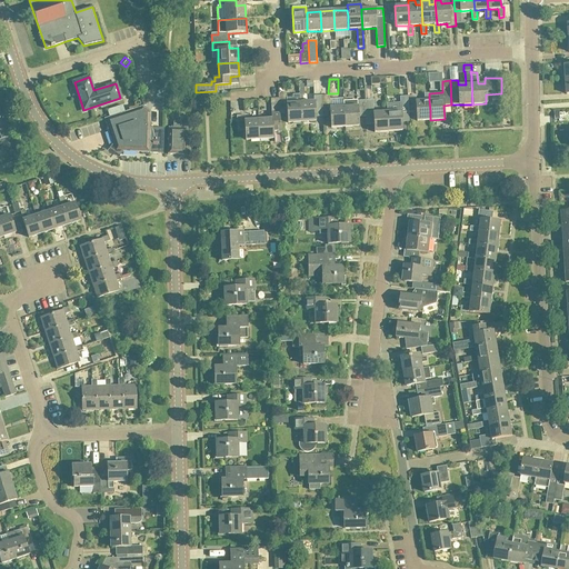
[(292,98),(287,98),(287,92),(279,93),(279,99),(280,115),(287,115),(288,122),(302,122),(301,102),(300,102),(299,95),(292,96),(292,98)]
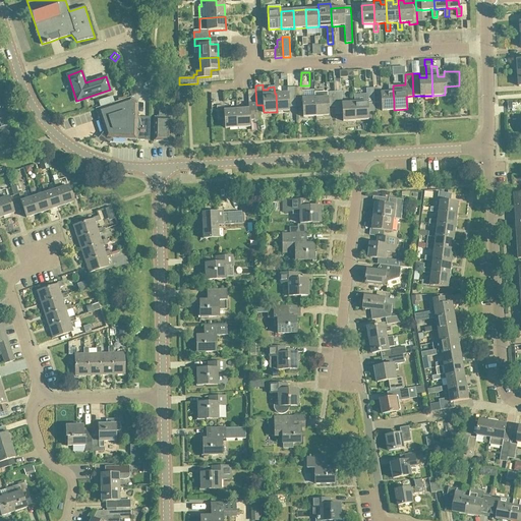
[(381,88),(373,89),(373,97),(374,103),(381,103),(382,111),(394,110),(394,101),(393,92),(393,85),(388,85),(389,92),(381,93),(381,88)]
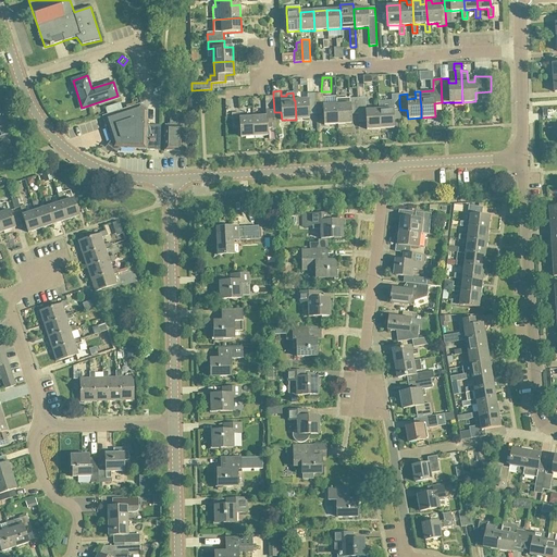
[(308,99),(295,100),(296,120),(309,119),(309,114),(316,114),(314,109),(316,109),(316,94),(308,95),(308,99)]
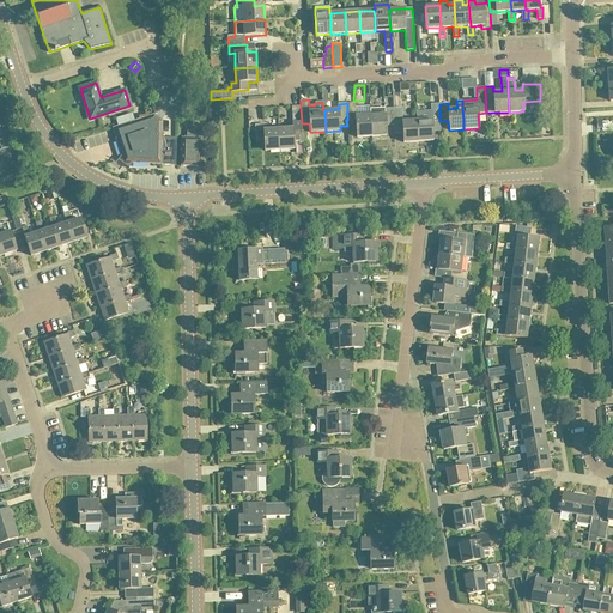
[(371,137),(370,115),(356,116),(356,103),(347,103),(347,120),(356,120),(357,138),(371,137)]
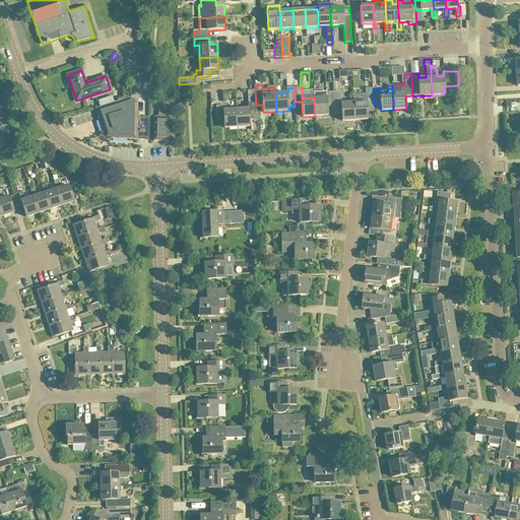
[(373,96),(373,88),(366,88),(366,94),(353,94),(353,102),(354,120),(368,120),(367,104),(374,103),(373,96)]
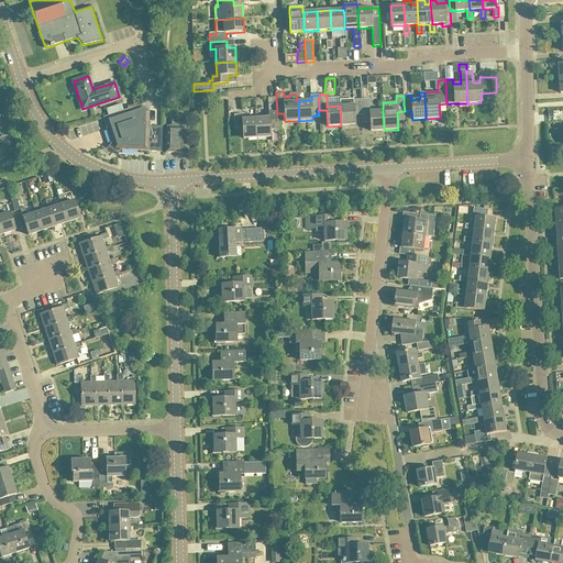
[(269,118),(256,119),(257,138),(271,138),(269,130),(278,130),(277,113),(276,98),(268,98),(269,118)]
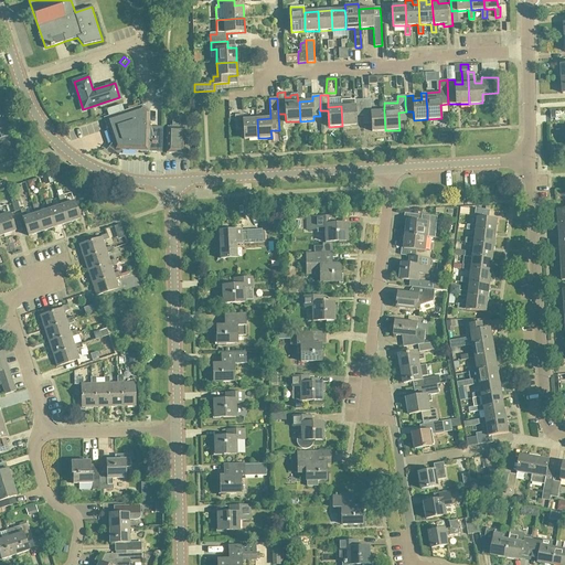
[(362,99),(354,99),(341,100),(341,106),(342,126),(356,125),(355,116),(363,116),(362,99)]
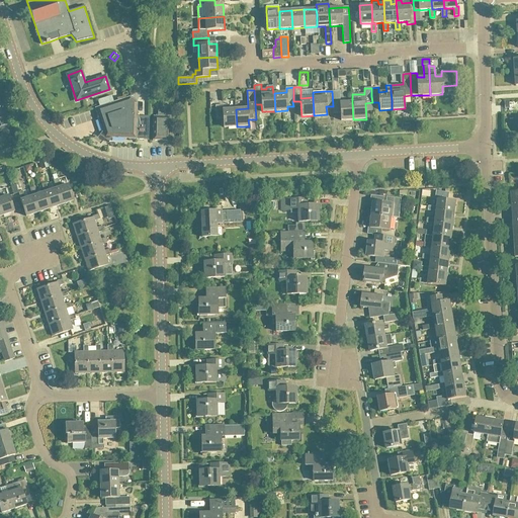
[(339,91),(332,91),(333,106),(334,113),(340,113),(341,120),(353,119),(352,101),(340,102),(339,91)]
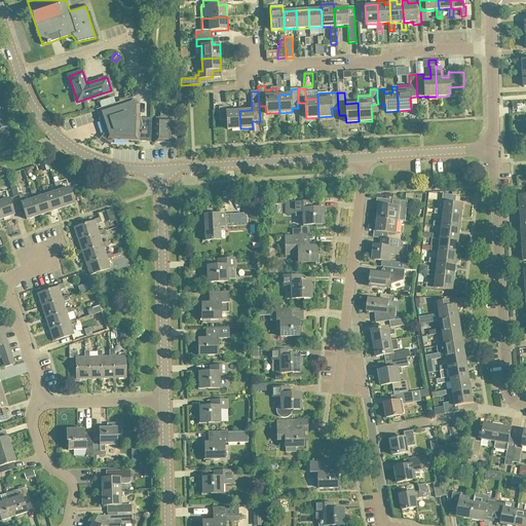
[(132,98),(97,109),(104,134),(101,138),(111,145),(113,141),(114,141),(114,140),(139,141),(140,117),(140,104),(132,98)]
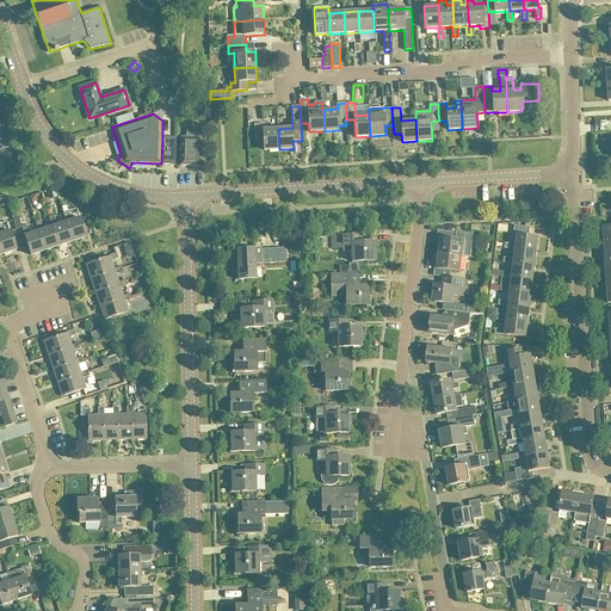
[(279,149),(278,129),(263,129),(263,124),(254,124),(254,141),(263,141),(264,150),(279,149)]
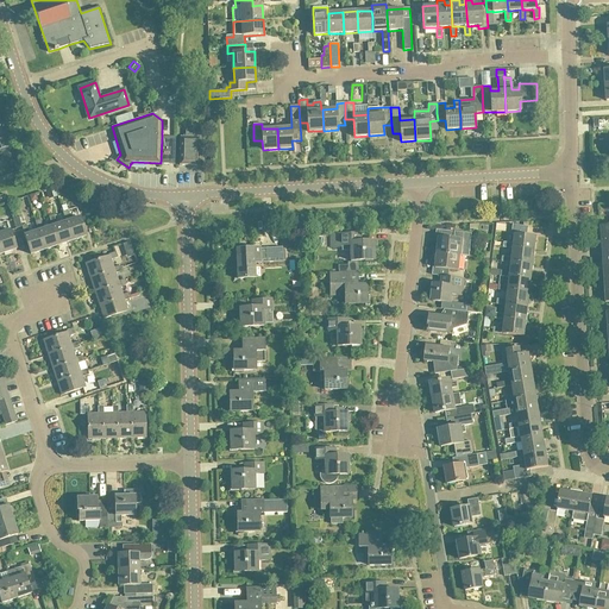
[(162,136),(161,163),(175,164),(176,137),(162,136)]
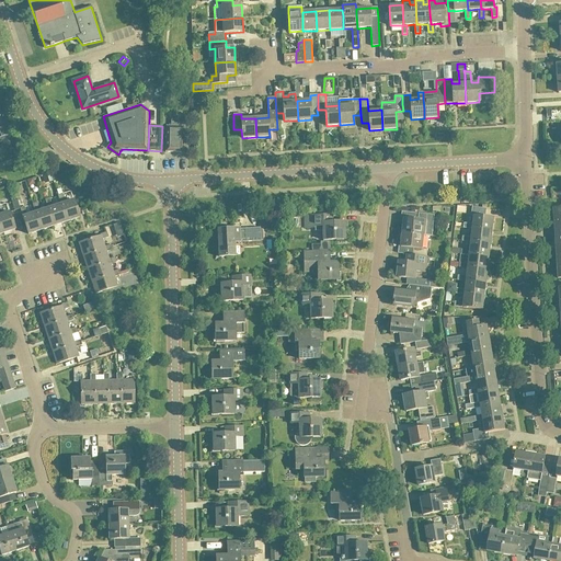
[(165,125),(165,151),(184,152),(185,126),(165,125)]
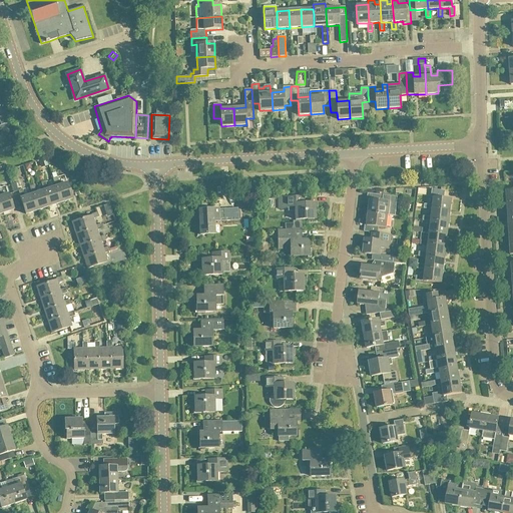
[(39,160),(41,168),(48,165),(46,158),(39,160)]
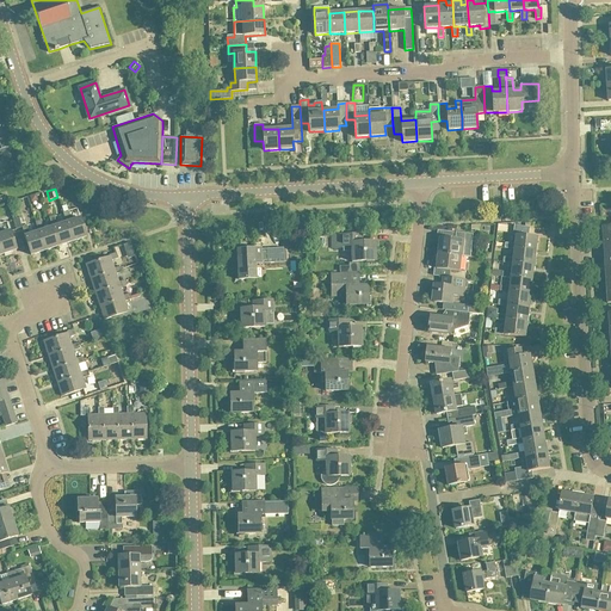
[(66,222),(73,241),(87,236),(80,217),(71,220),(68,210),(63,213),(67,222),(66,222)]
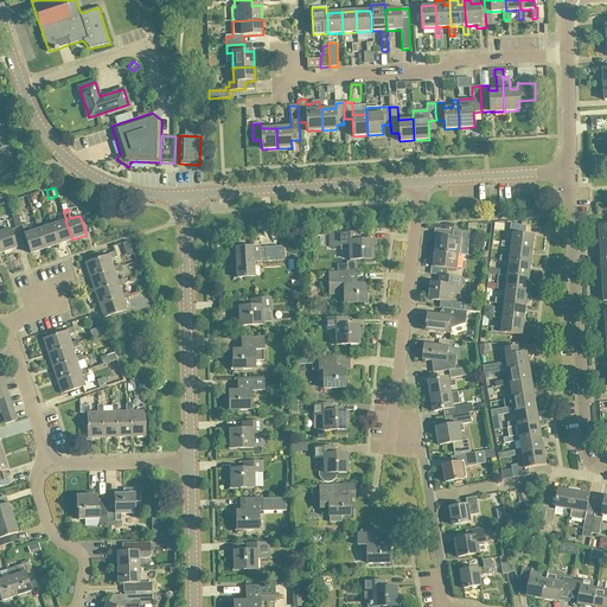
[(72,240),(65,221),(57,223),(53,213),(49,215),(52,224),(58,243),(72,240)]
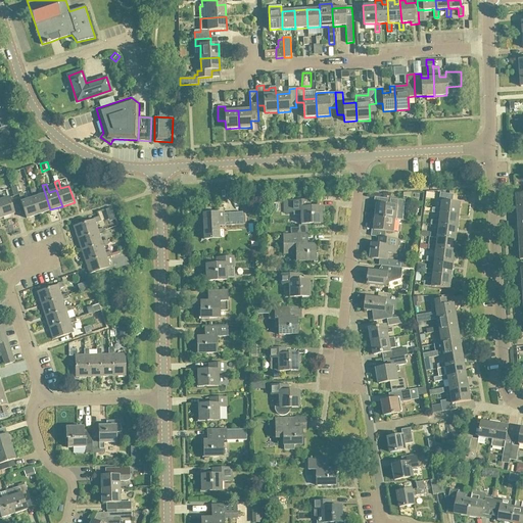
[(45,193),(37,196),(35,188),(30,189),(33,197),(38,214),(50,209),(45,193)]
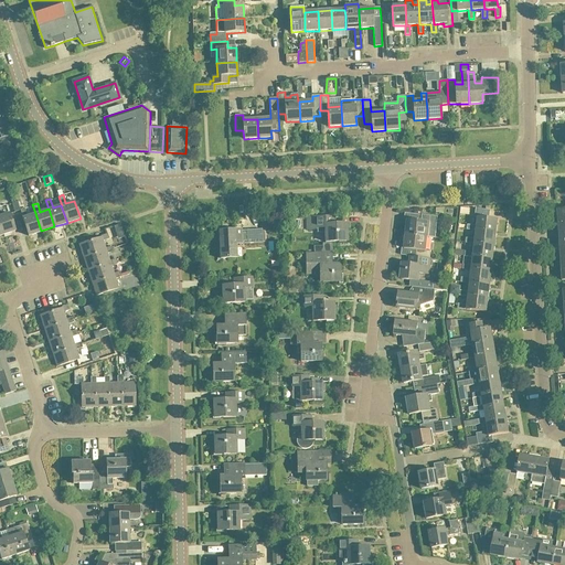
[(35,213),(28,216),(24,208),(20,209),(29,235),(41,231),(35,213)]
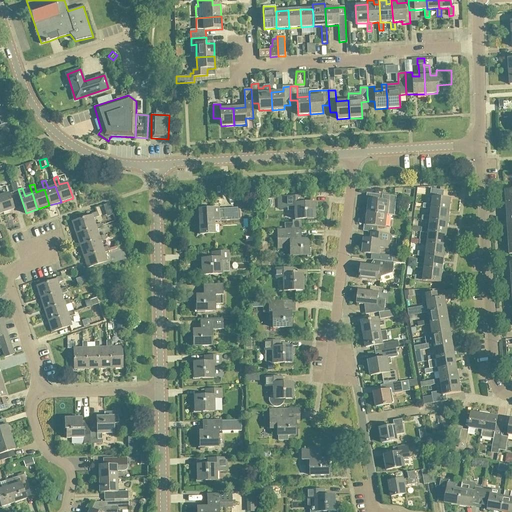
[(431,209),(450,212),(451,199),(443,198),(444,191),(431,189),(430,197),(433,197),(432,205),(424,204),(423,208),(431,209)]
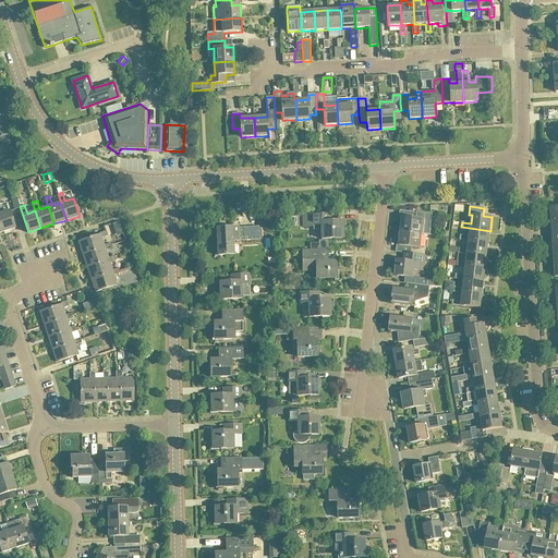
[(557,207),(550,207),(550,208),(548,210),(549,215),(552,216),(552,221),(557,221),(557,207)]
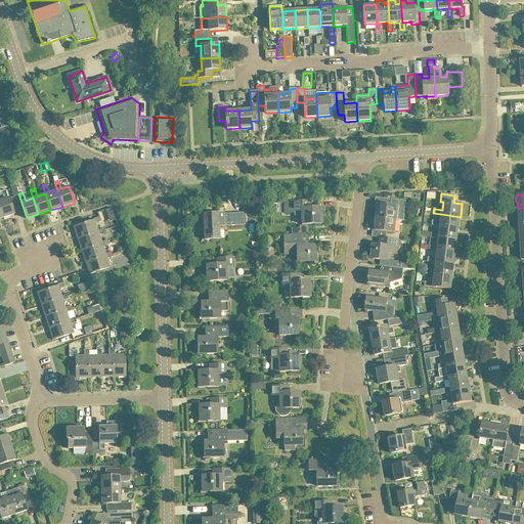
[(0,210),(2,217),(14,214),(8,197),(1,200),(0,197),(0,210)]
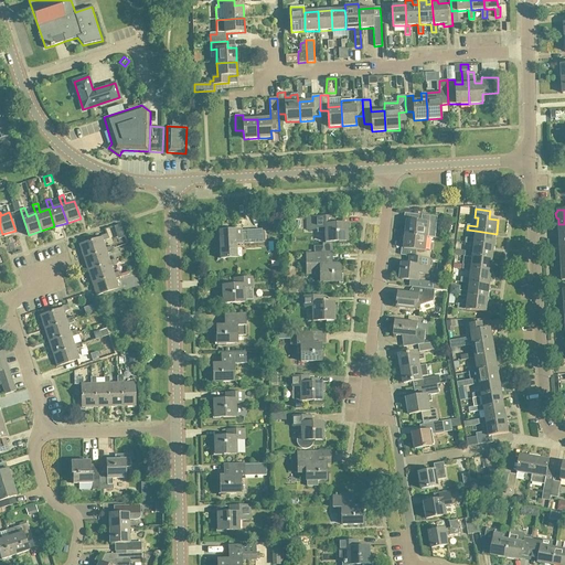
[(437,217),(416,214),(416,222),(407,221),(405,235),(425,237),(427,237),(435,238),(437,224),(437,217)]
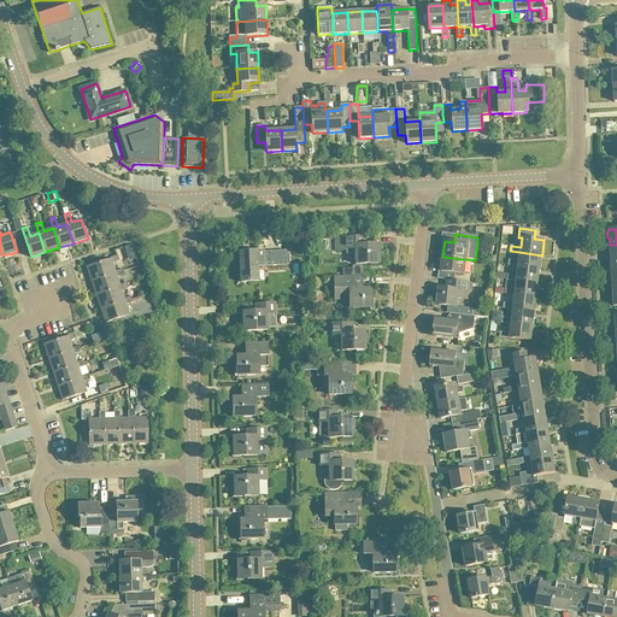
[(356,264),(378,264),(378,245),(363,245),(362,238),(335,238),(335,251),(346,251),(346,254),(354,254),(356,264)]
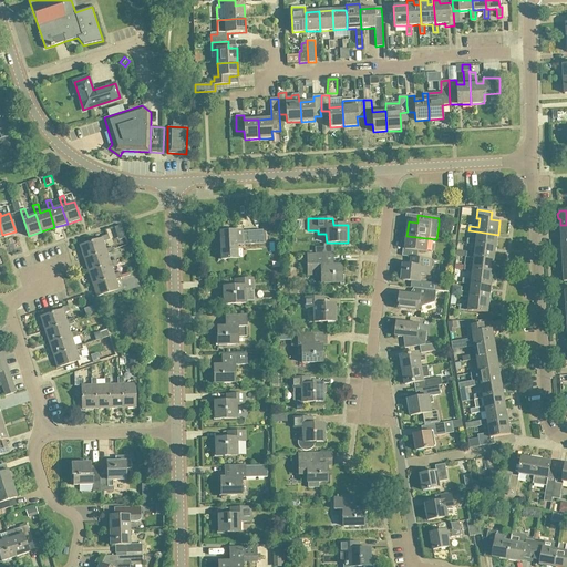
[(222,233),(222,238),(220,238),(222,260),(238,259),(237,245),(264,244),(264,230),(243,232),(222,233)]
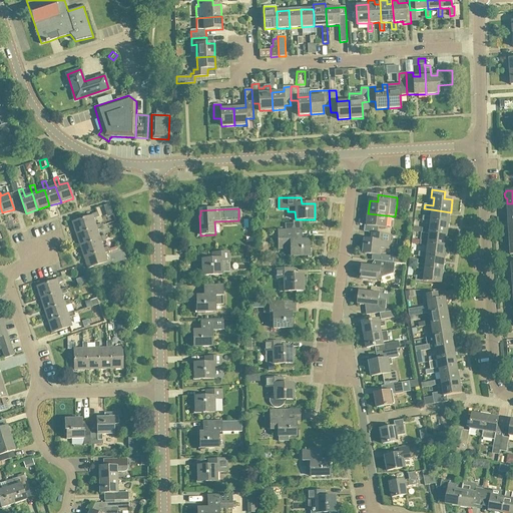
[(451,212),(432,209),(431,217),(423,216),(423,220),(431,221),(449,223),(451,212)]
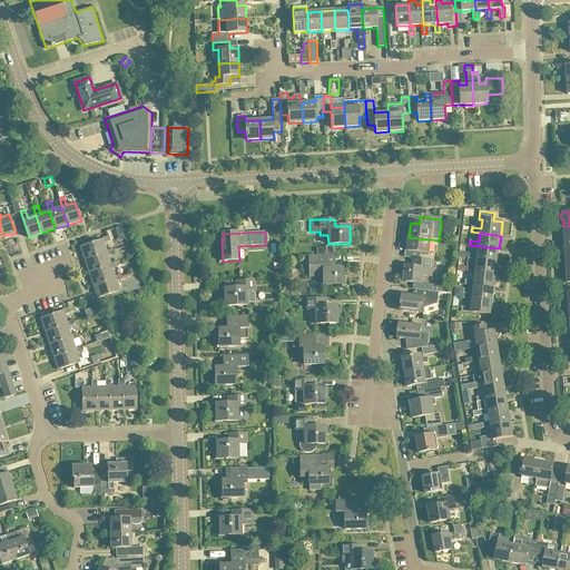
[(107,253),(106,251),(104,243),(109,242),(108,236),(101,238),(101,239),(79,247),(84,261),(107,253)]
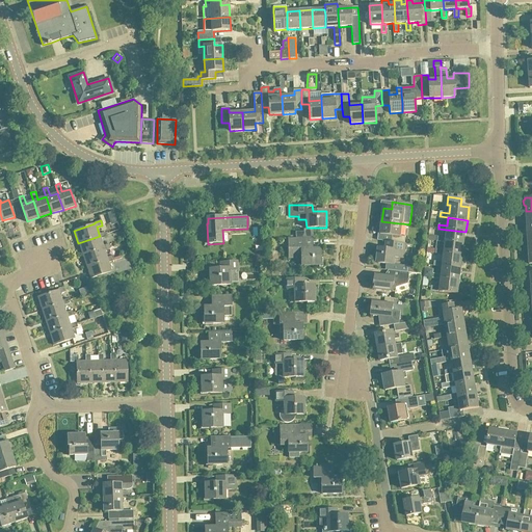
[(400,223),(381,221),(380,234),(392,236),(391,242),(404,244),(405,237),(400,237),(402,223),(400,223)]
